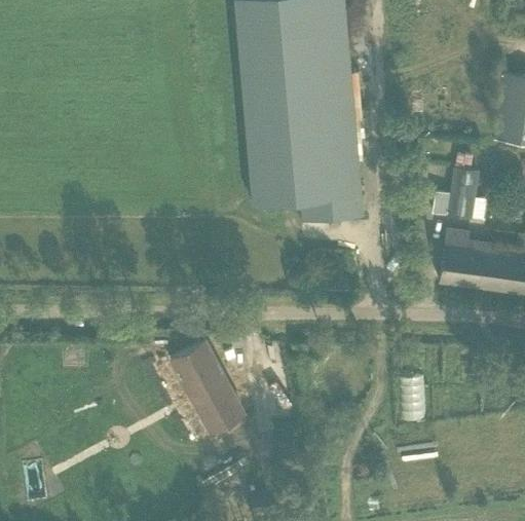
[(252,207),(300,202),(301,223),(363,218),(343,0),(236,0),(234,0),(252,207)]
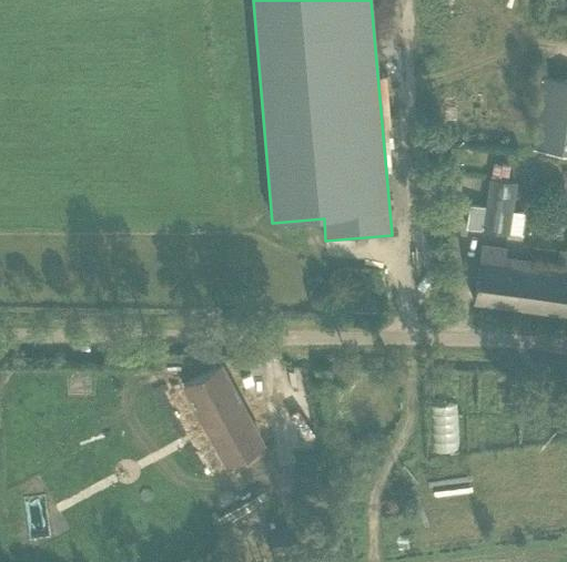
[(566,89),(543,85),(533,154),(566,159),(566,89)]
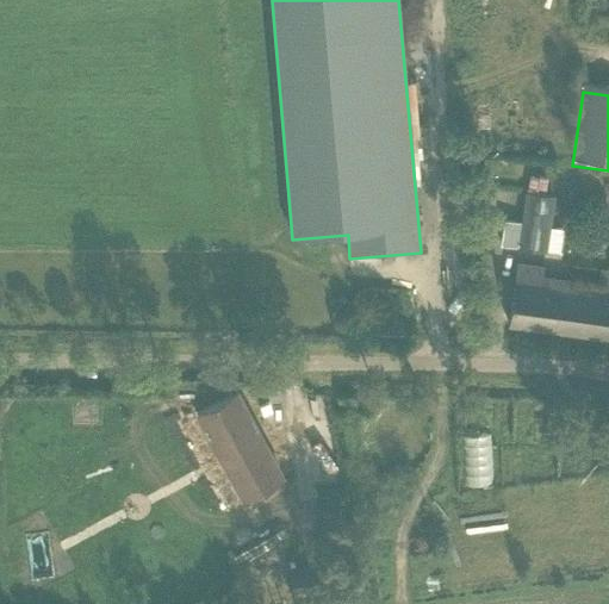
[(517,253),(546,257),(554,204),(526,199),(517,253)]
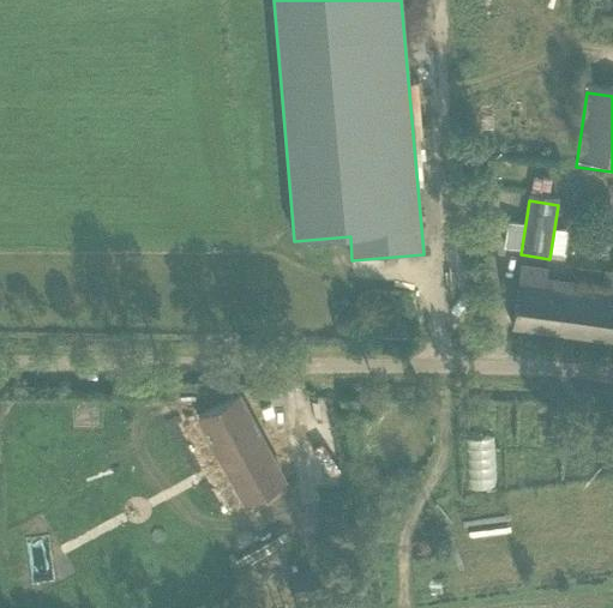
[(515,307),(512,331),(612,344),(612,302),(572,296),(574,286),(547,282),(548,275),(522,270),(518,289),(515,307)]
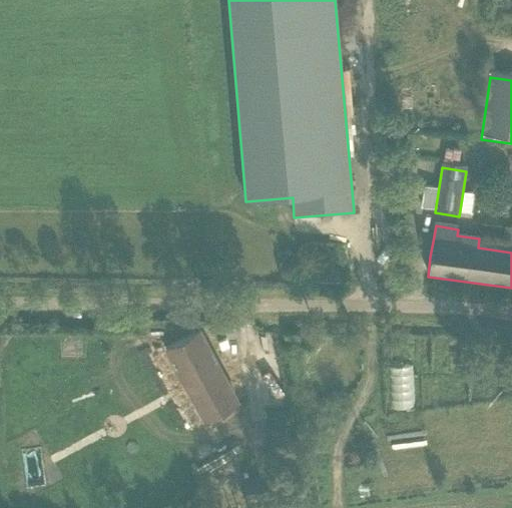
[(183,385),(203,423),(204,422),(213,438),(243,422),(234,406),(236,405),(216,366),(209,352),(199,334),(165,352),(182,385),(183,385)]
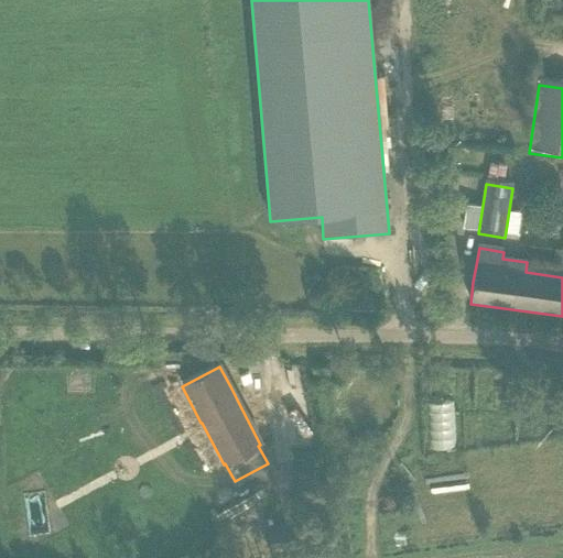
[(24,539),(50,538),(46,495),(21,498),(24,539)]
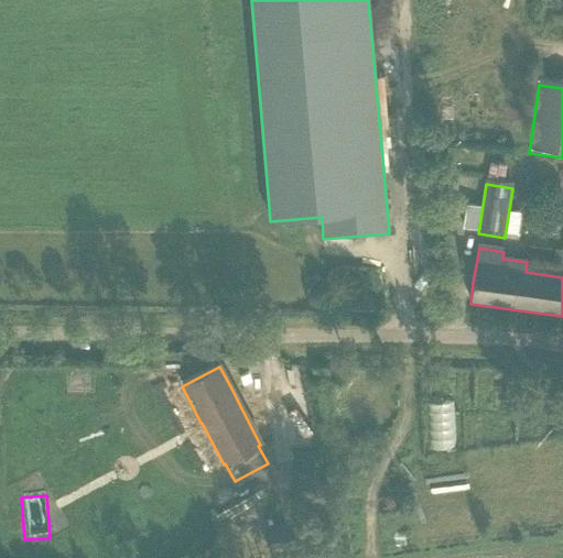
[(217,535),(223,557),(234,557),(266,550),(260,525),(217,535)]
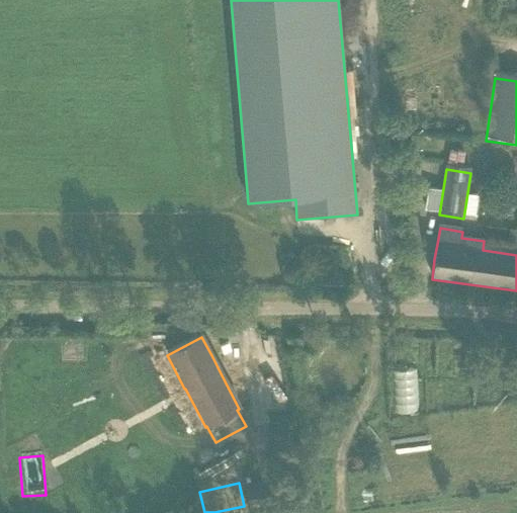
[(244,487),(247,506),(272,502),(270,484),(244,487)]
